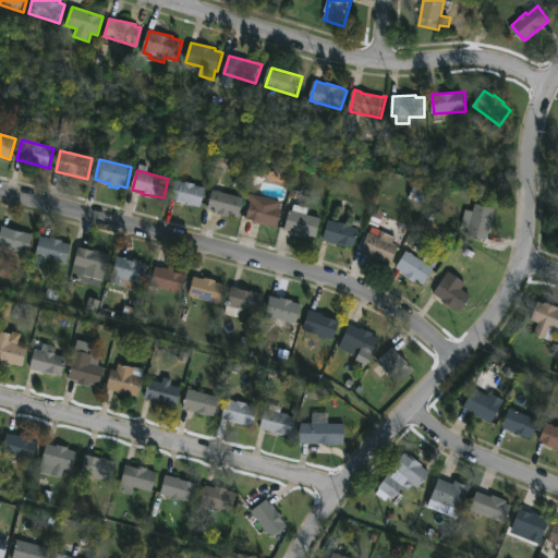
[(176,180),(185,181),(207,189),(202,207),(170,198),(176,180)]
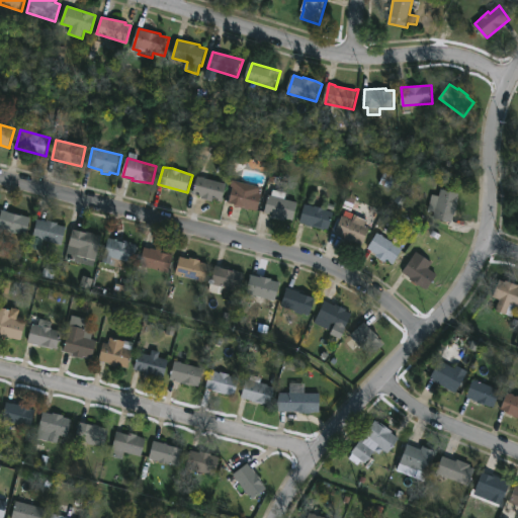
[(228,184),(223,202),(214,199),(213,202),(202,199),(203,196),(194,194),(199,176),(228,184)]
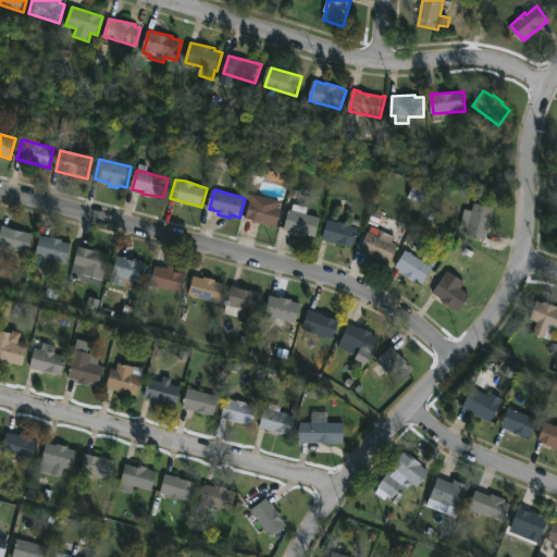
[(284,209),(280,227),(247,220),(252,194),(283,201),(282,208),(284,209)]
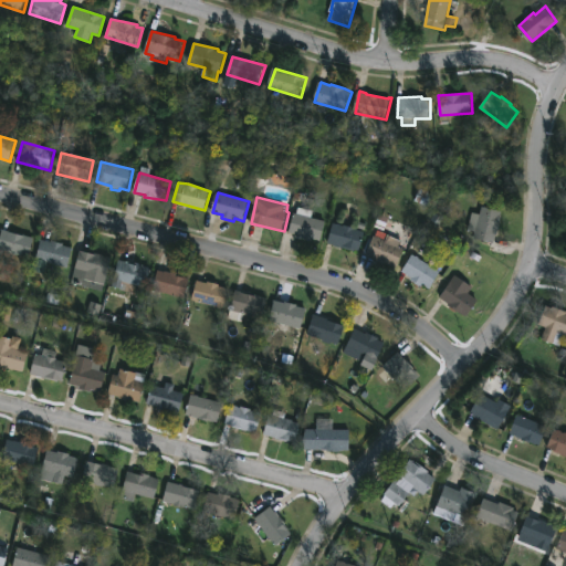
[(503,212),(501,222),(502,222),(495,243),(474,238),(475,232),(469,230),(473,212),(481,215),(483,207),(503,212)]
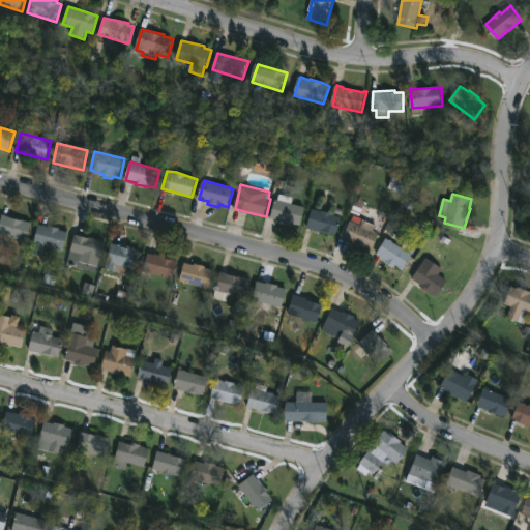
[(294,199),(292,204),(306,208),(300,227),(271,218),(276,200),(280,201),(281,195),(294,199)]
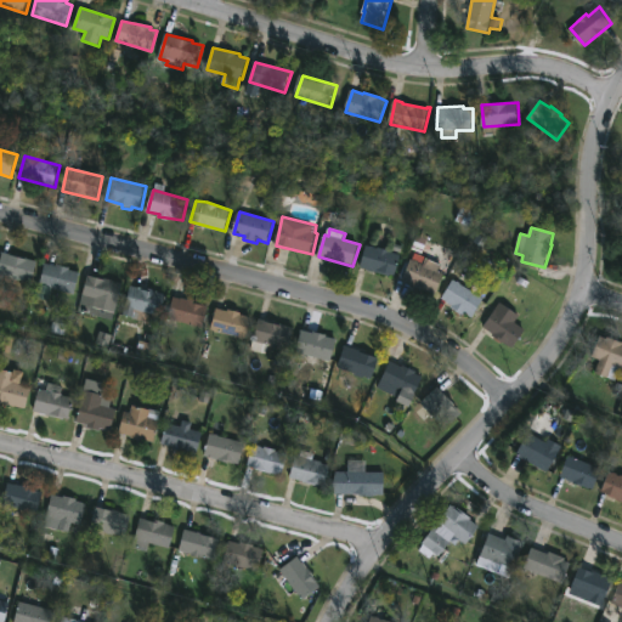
[(402,255),(395,277),(362,267),(368,244),(402,255)]
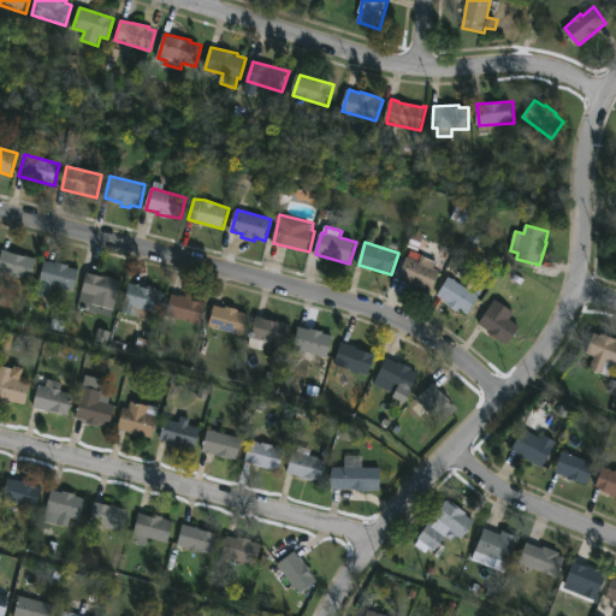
[(37,260),(33,280),(0,272),(0,261),(3,250),(37,260)]
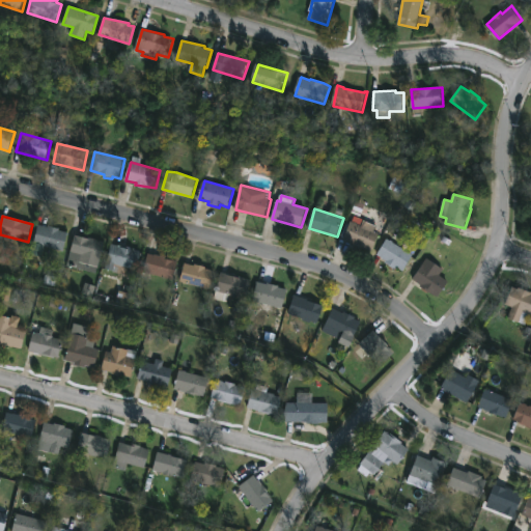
[(355,217),(378,226),(374,231),(381,234),(373,252),(344,239),(355,217)]
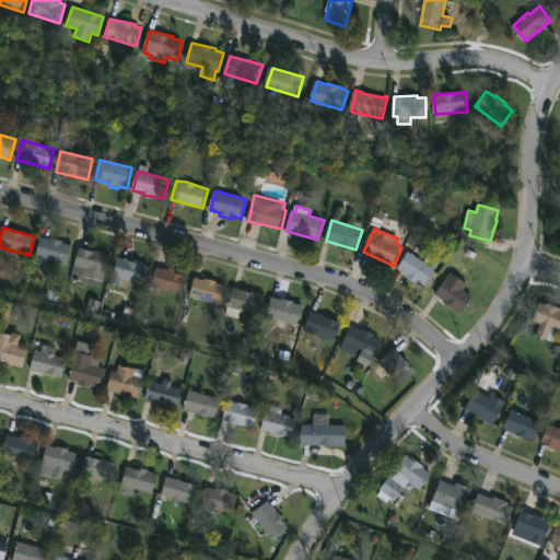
[(73,246),(68,265),(45,259),(43,268),(34,266),(42,237),(73,246)]
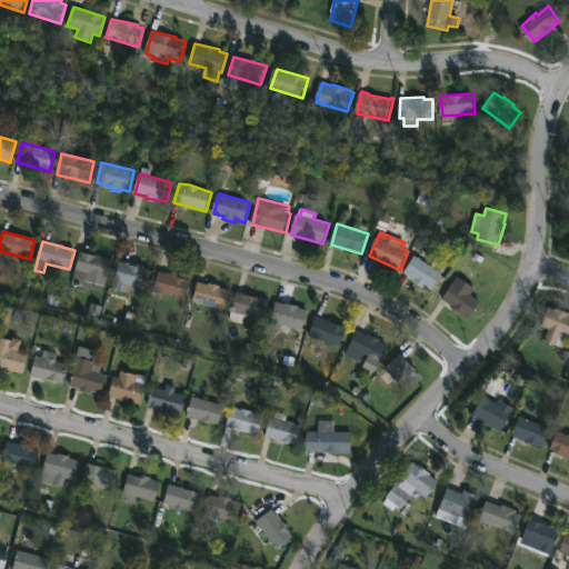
[(81,252),(112,260),(103,293),(72,285),(81,252)]
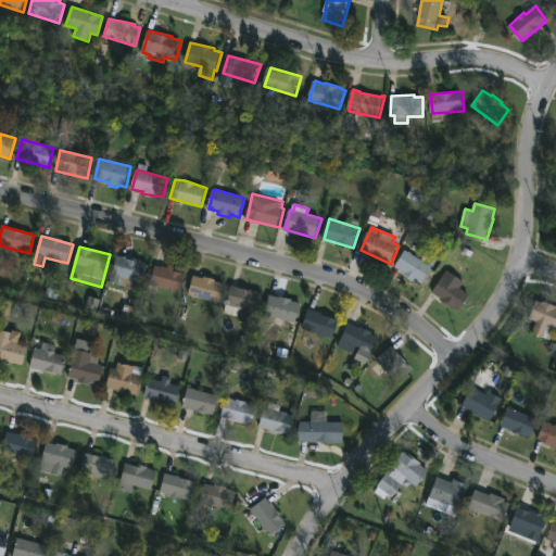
[(413,247),(428,256),(424,262),(433,267),(422,285),(417,280),(416,282),(405,276),(406,274),(401,270),(395,279),(391,276),(406,250),(408,252),(413,247)]
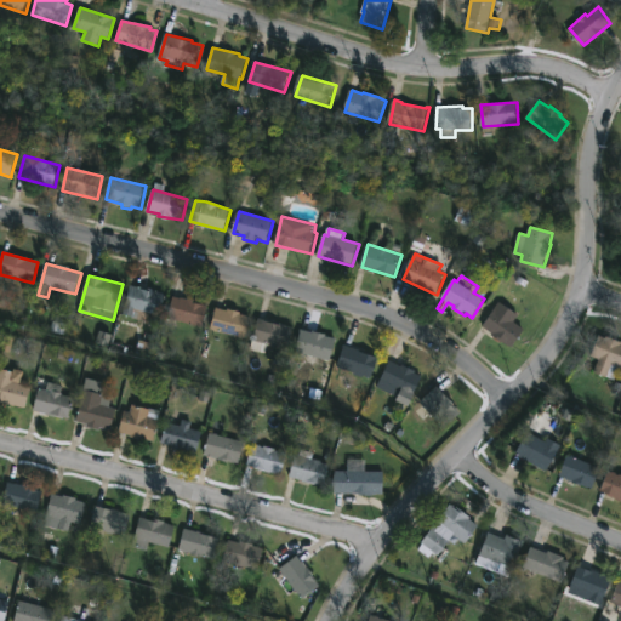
[(132,285),(142,289),(143,286),(166,295),(160,314),(149,311),(146,322),(123,314),(132,285)]
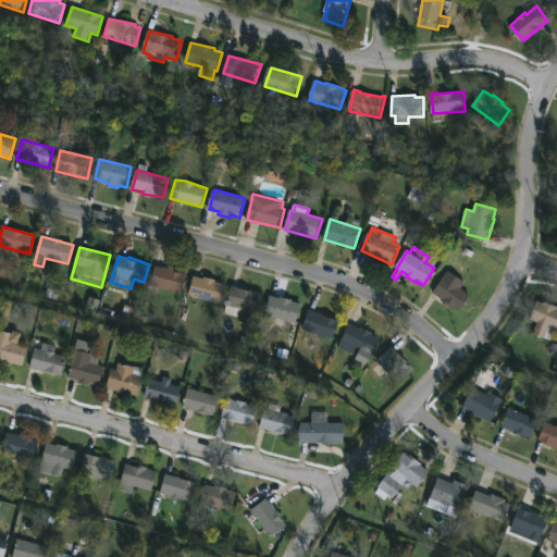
[(187,274),(182,294),(151,286),(157,265),(187,274)]
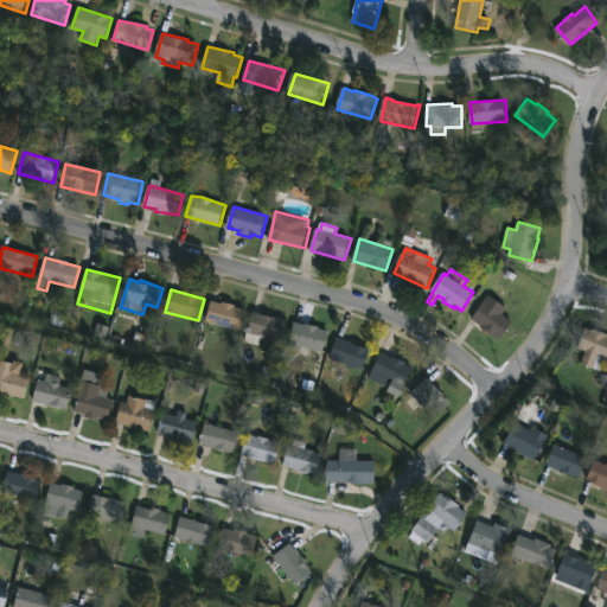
[(513,323),(502,340),(472,320),(489,295),(509,308),(504,317),(513,323)]
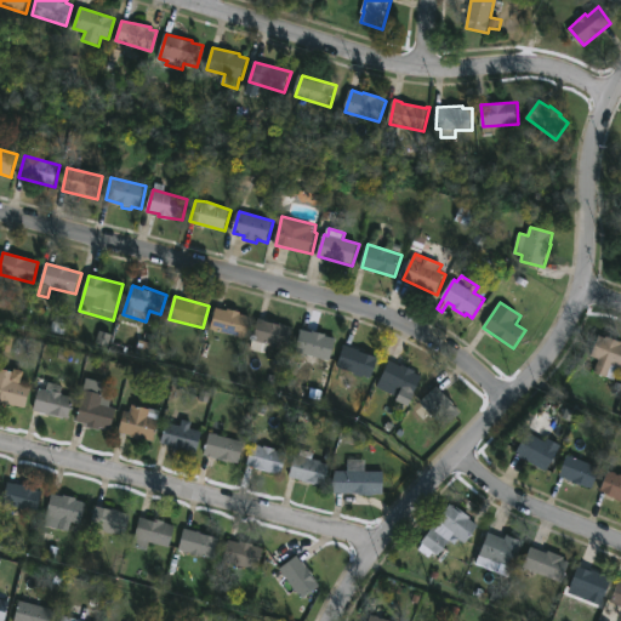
[(217,308),(243,313),(241,314),(252,317),(246,340),(211,330),(217,308)]
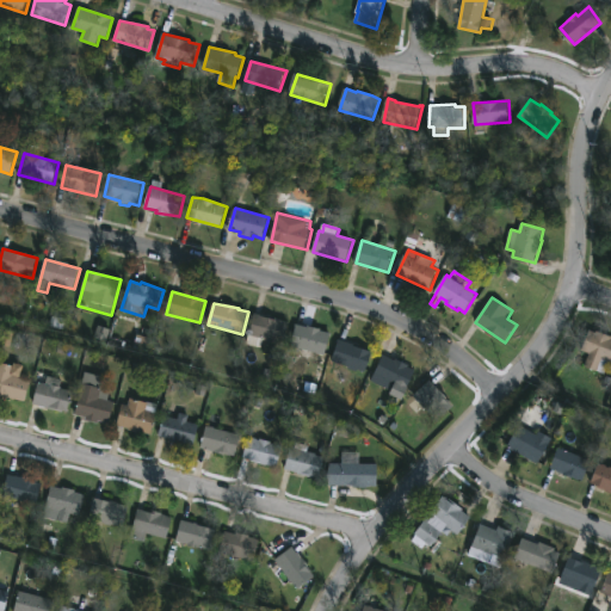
[(290,322),(285,345),(264,339),(263,346),(250,343),(255,314),(290,322)]
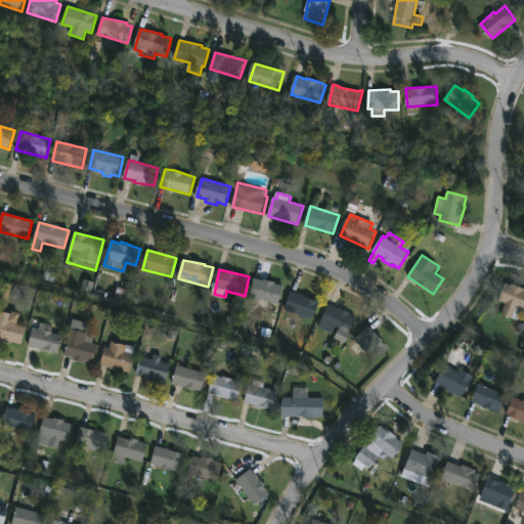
[(53,282),(55,275),(44,272),(42,279),(53,282)]
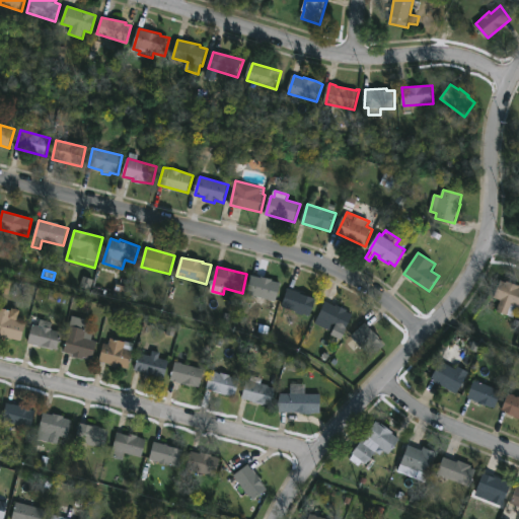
[(251,276),(263,279),(264,277),(274,280),(273,282),(282,284),(277,302),(255,296),(254,301),(245,298),(251,276)]
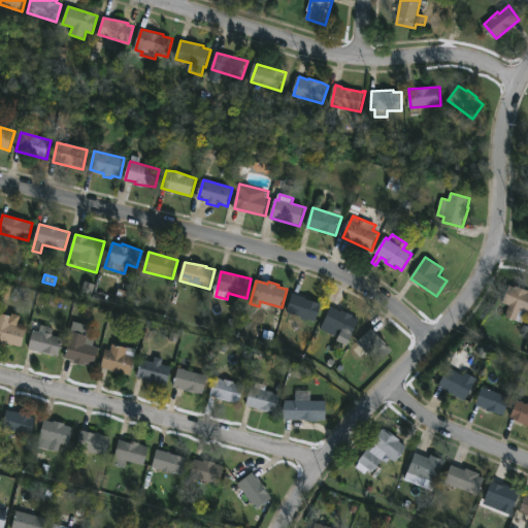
[(94,286),(84,282),(80,292),(91,295),(94,286)]
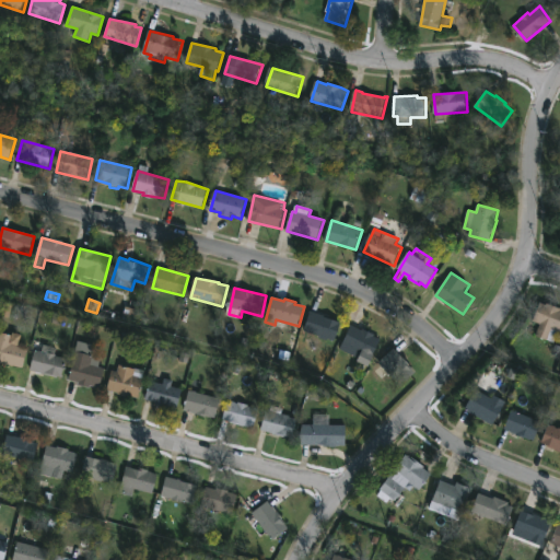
[(548,303),(559,307),(559,338),(558,338),(555,343),(537,336),(541,325),(535,322),(543,303),(547,305),(548,303)]
